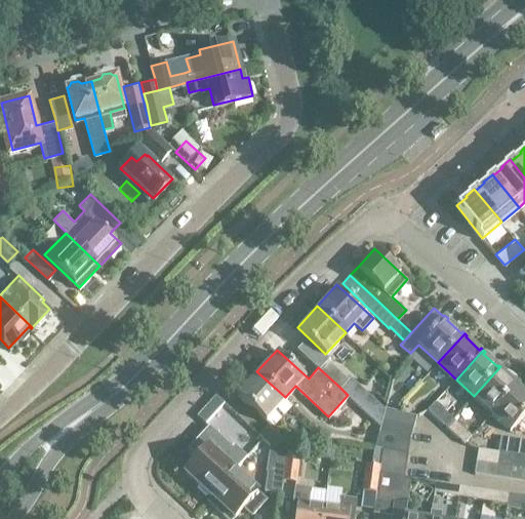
[(318,367),(339,387),(348,378),(327,358),(318,367)]
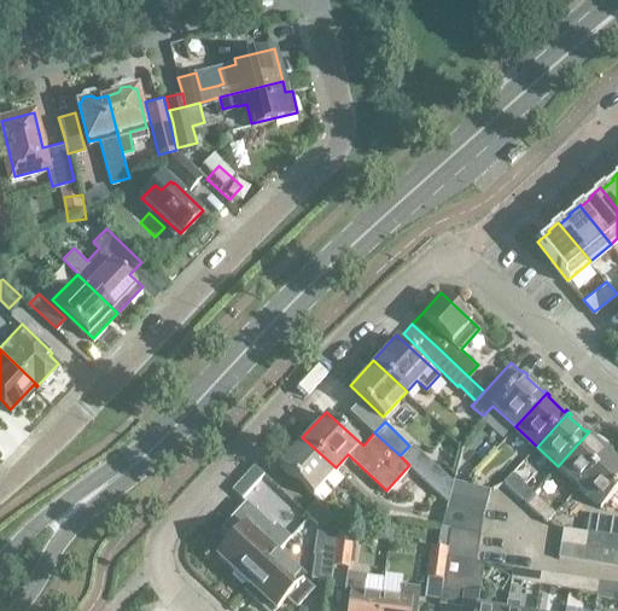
[(589,431),(558,466),(579,486),(611,452),(608,449),(612,447),(599,434),(594,440),(590,436),(592,434),(589,431)]
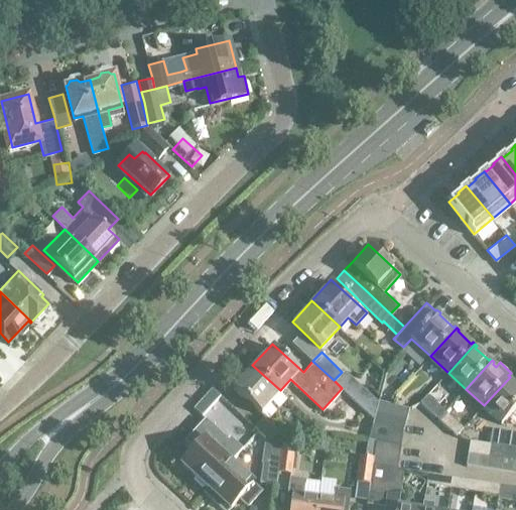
[(280,390),(252,365),(233,386),(261,411),(280,390)]
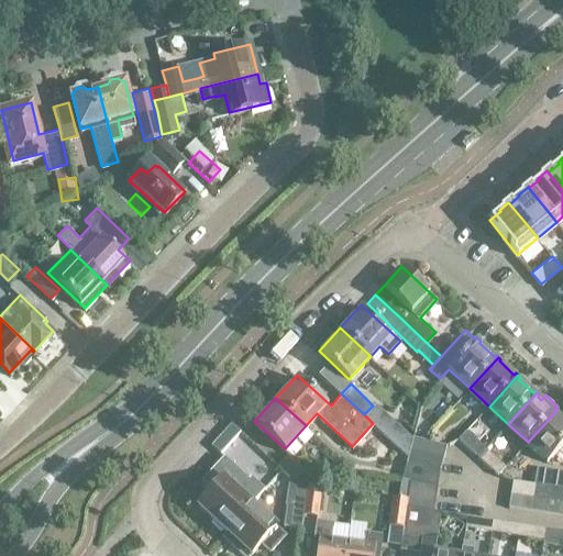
[(556,411),(528,442),(545,459),(562,440),(562,420),(556,414),(559,412),(556,411)]
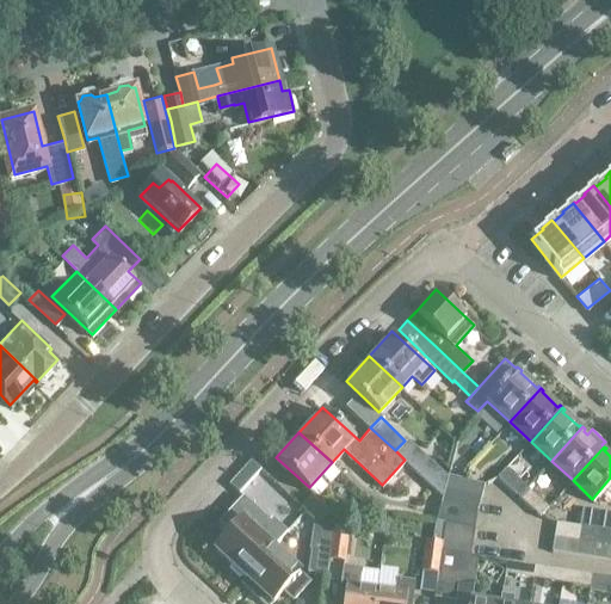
[(494,470),(511,456),(505,449),(487,463),(494,470)]
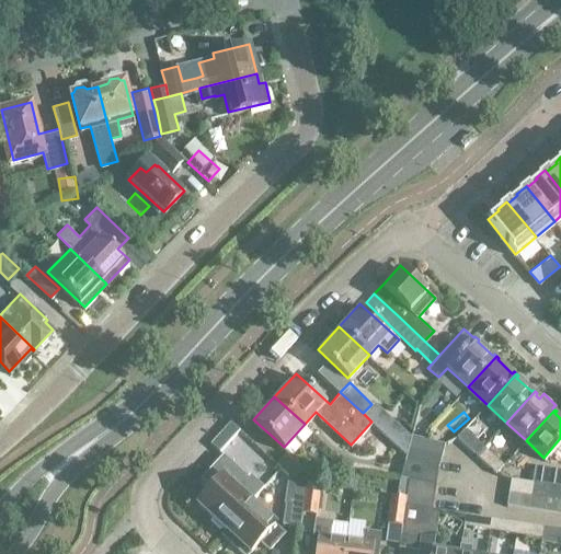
[(490,419),(478,429),(485,439),(499,428),(490,419)]
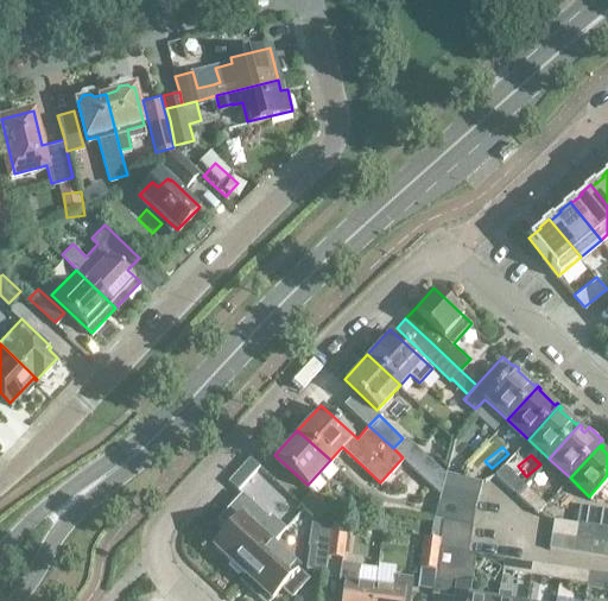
[(508,485),(517,475),(502,462),(494,472),(508,485)]
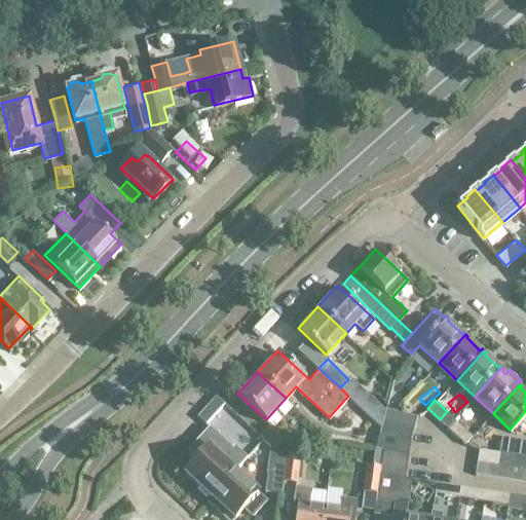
[(389,420),(413,428),(416,414),(385,406),(381,419),(389,420)]
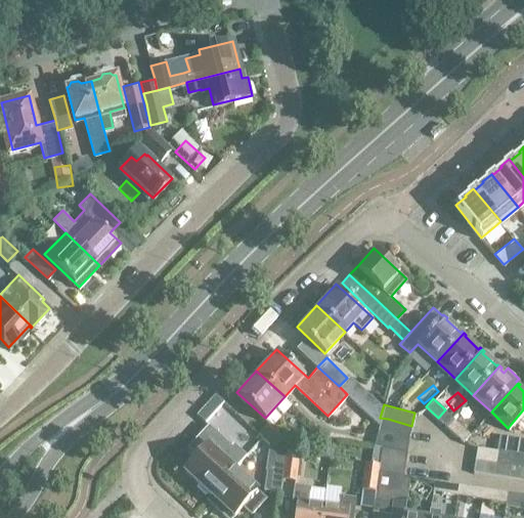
[(456,434),(464,426),(451,415),(444,423),(456,434)]
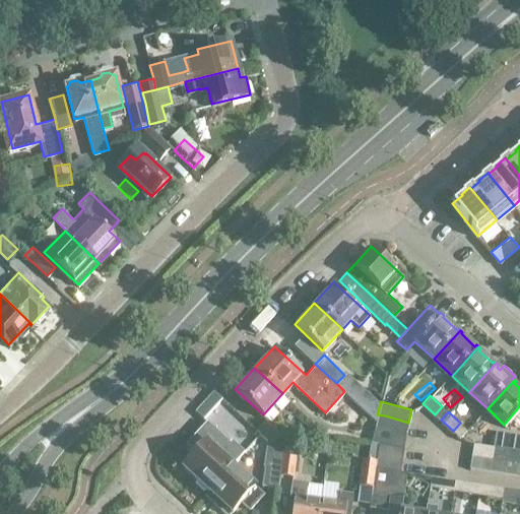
[(374,428),(405,434),(408,423),(385,415),(377,414),(374,428)]
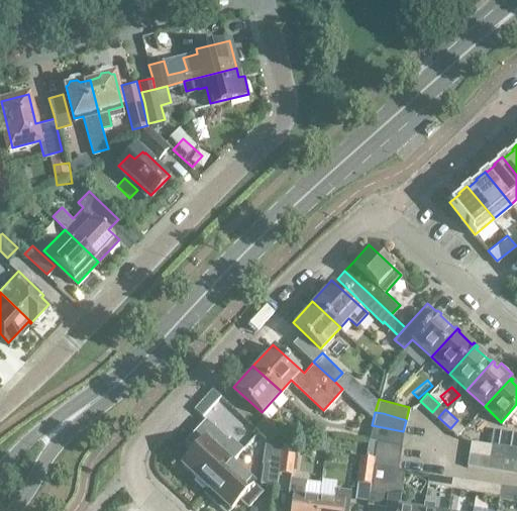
[(254,426),(275,444),(276,445),(286,433),(266,414),(254,426)]
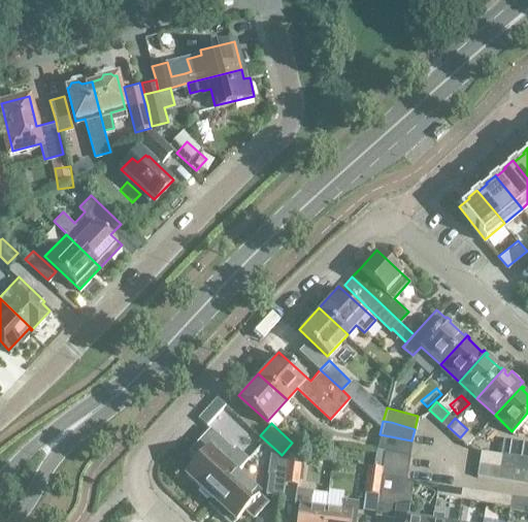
[(211,495),(234,471),(223,460),(233,448),(209,426),(189,449),(199,458),(186,471),(211,495)]
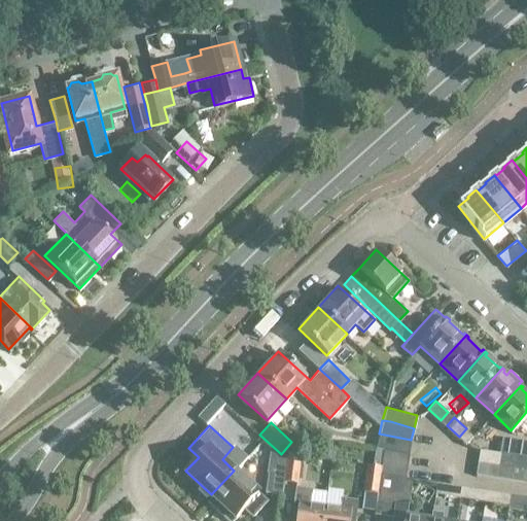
[(376,446),(385,448),(409,453),(411,440),(379,433),(376,446)]
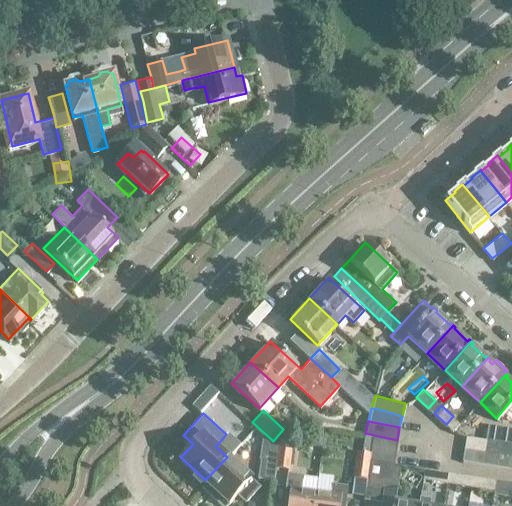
[(486,438),(490,439),(511,441),(511,426),(488,422),(486,438)]
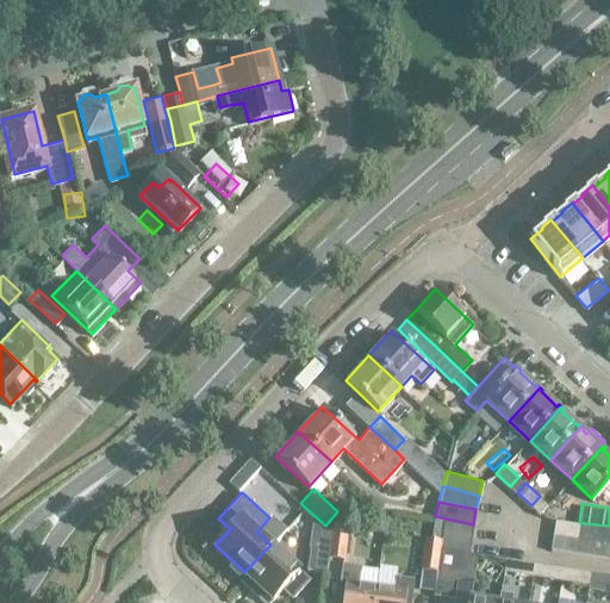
[(443,533),(471,538),(473,524),(446,518),(443,533)]
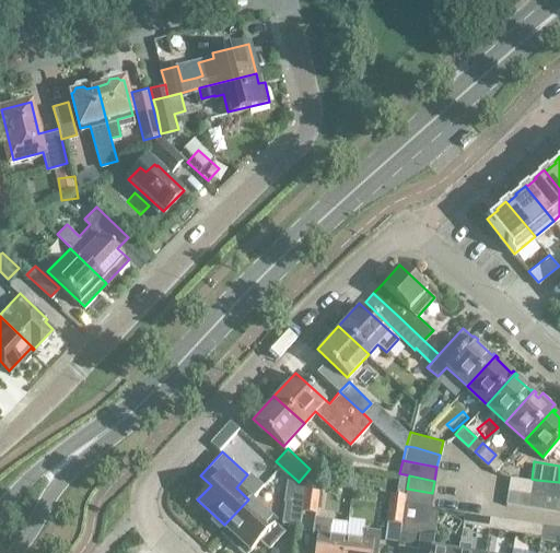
[(536,480),(532,479),(510,475),(508,489),(534,493),(536,480)]
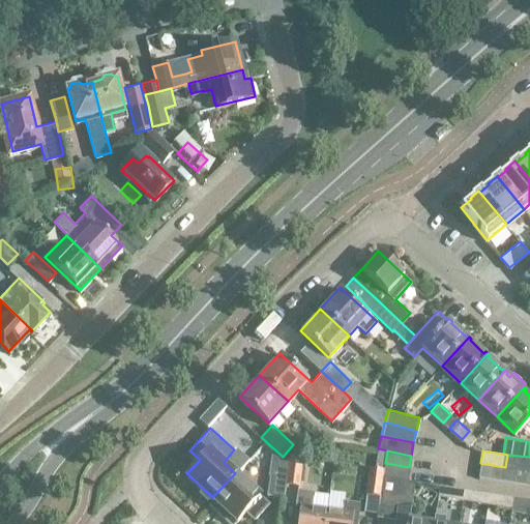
[(289,455),(288,462),(285,482),(298,484),(302,456),(289,455)]
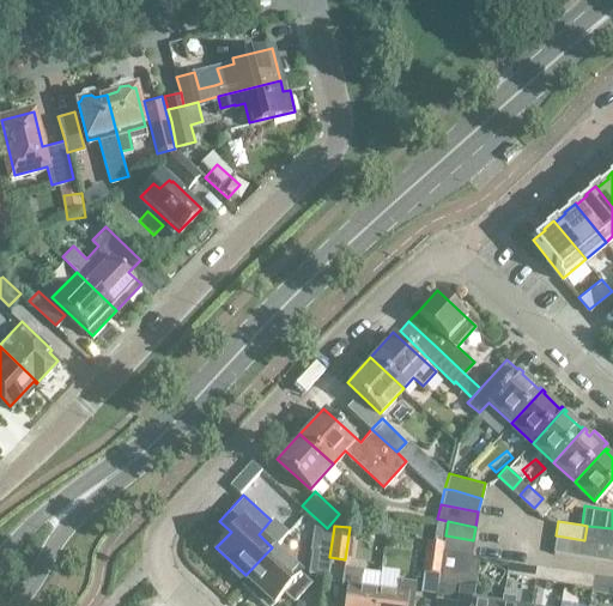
[(612,544),(612,528),(587,526),(584,540),(612,544)]
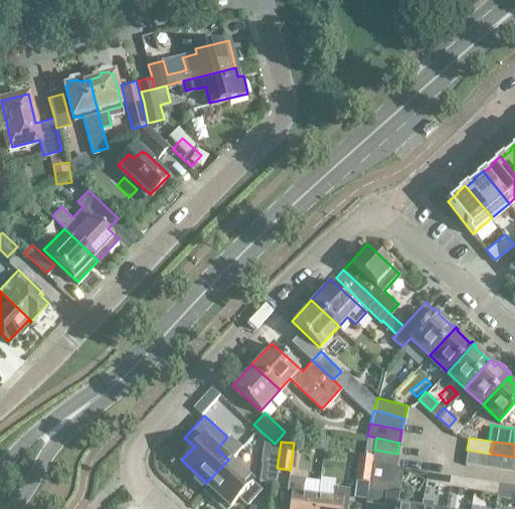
[(280,449),(275,444),(274,443),(262,460),(259,479),(275,481),(277,468),(280,449)]
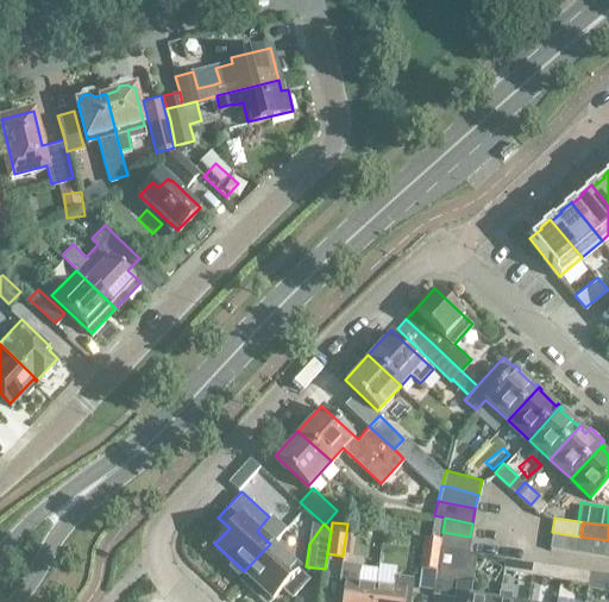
[(440,545),(469,550),(470,537),(443,532),(440,545)]
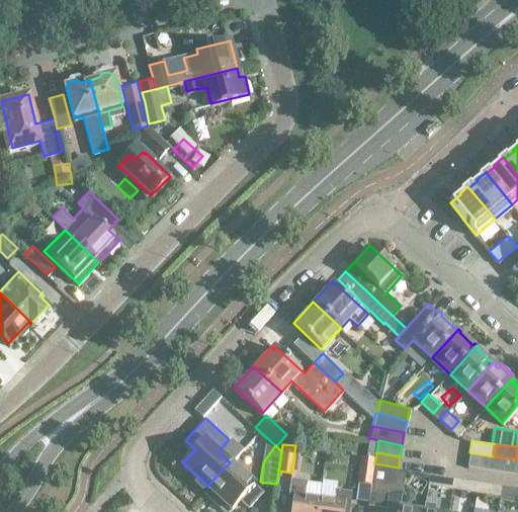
[(494,456),(469,452),(467,464),(492,468),(494,456)]
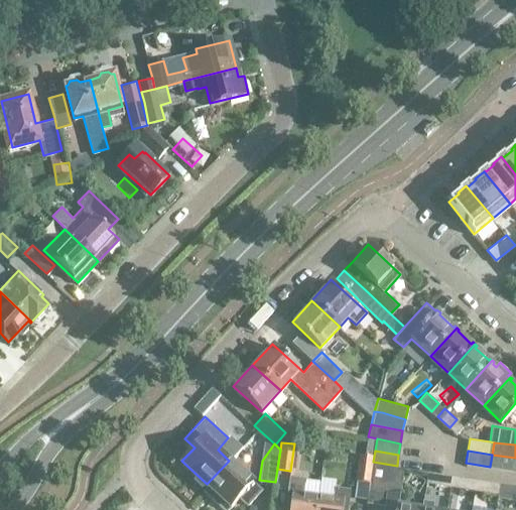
[(356,484),(356,479),(369,481),(373,455),(360,453),(359,459),(353,458),(350,483),(356,484)]
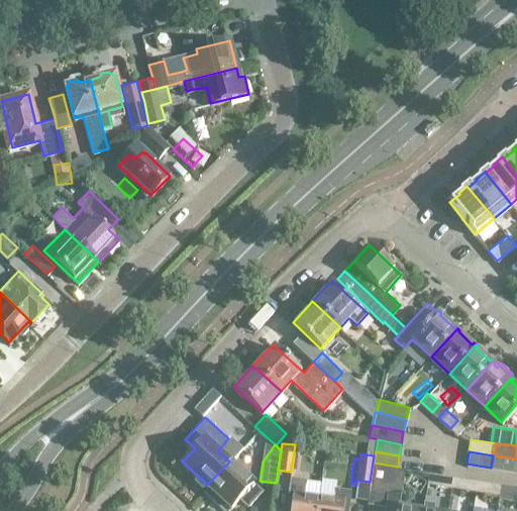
[(516,471),(516,458),(493,455),(491,468),(516,471)]
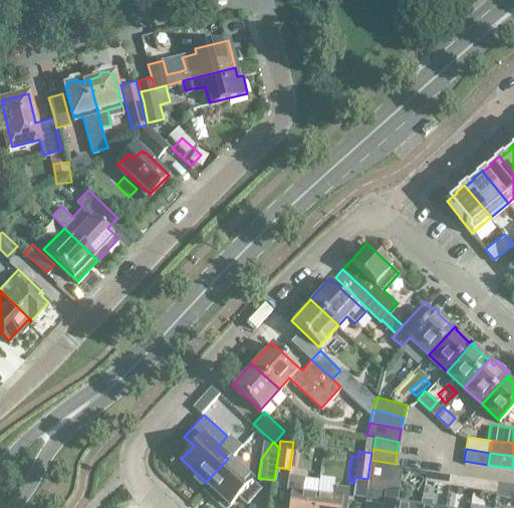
[(228,459),(206,482),(229,503),(251,480),(228,459)]
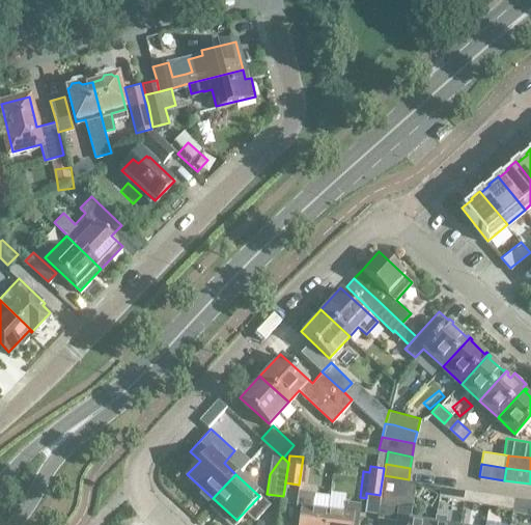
[(415,480),(409,479),(384,475),(379,503),(397,506),(393,524),(432,524),(434,523),(432,523),(410,519),(412,508),(415,480)]
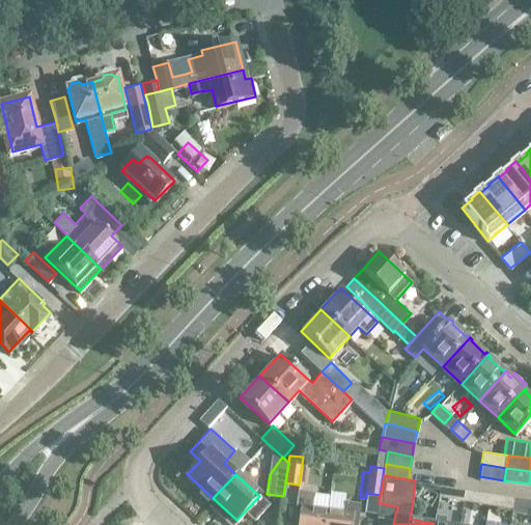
[(464,499),(465,489),(448,486),(447,496),(464,499)]
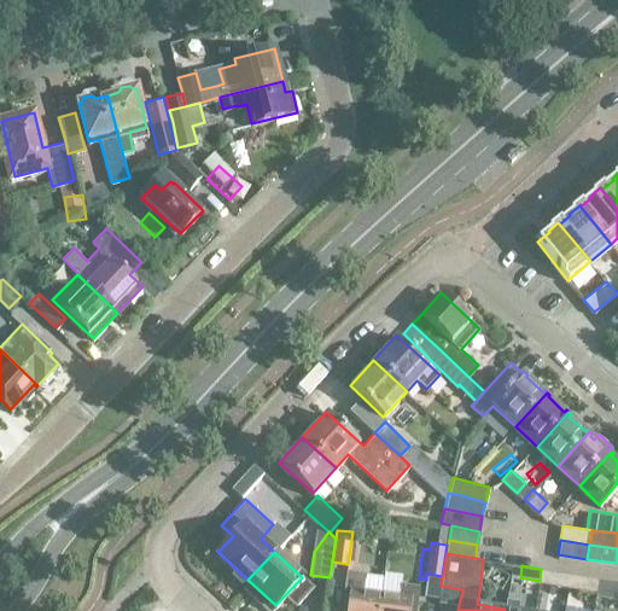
[(377,610),(380,592),(362,589),(366,570),(348,568),(347,575),(342,604),(348,604),(347,610),(377,610)]
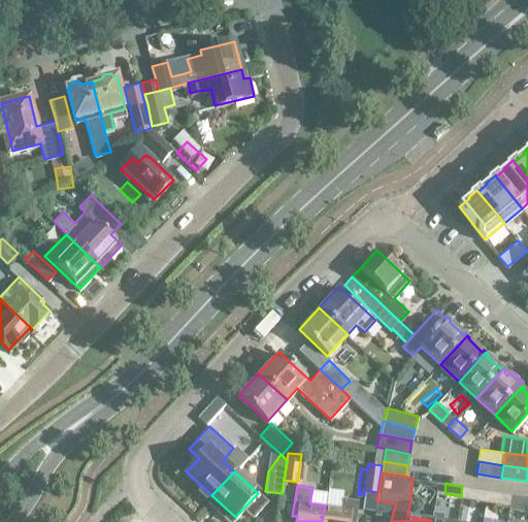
[(485,500),(487,490),(470,487),(468,497),(485,500)]
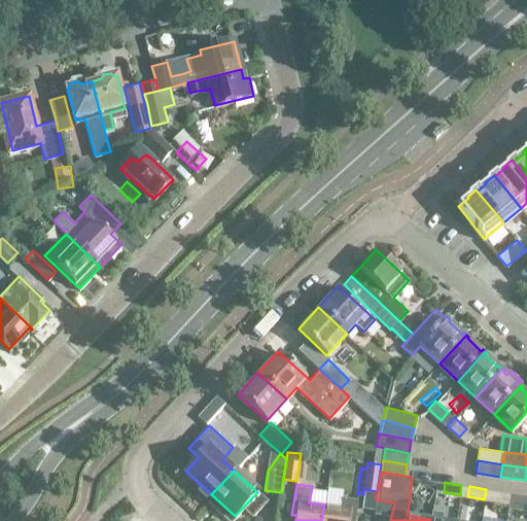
[(508,504),(510,492),(494,490),(492,500),(508,504)]
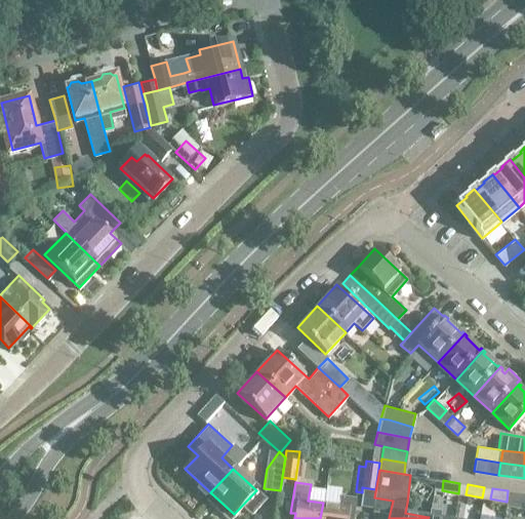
[(524,493),(508,490),(507,502),(507,505),(524,507),(524,493)]
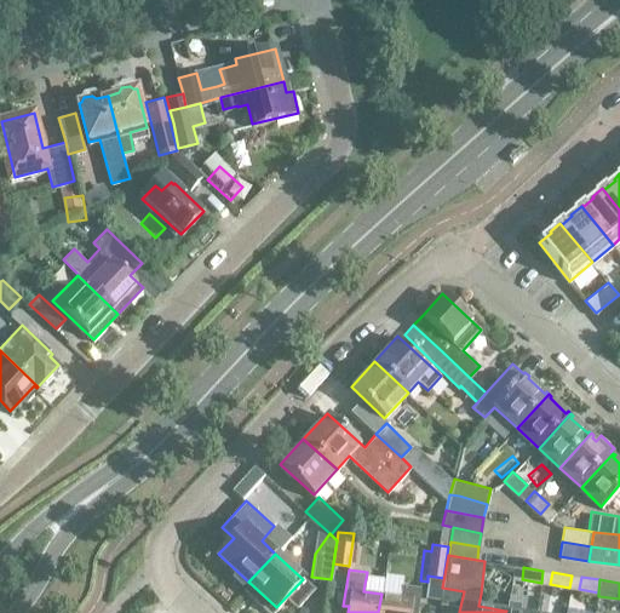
[(382,594),(378,612),(415,612),(420,586),(402,584),(401,596),(382,594)]
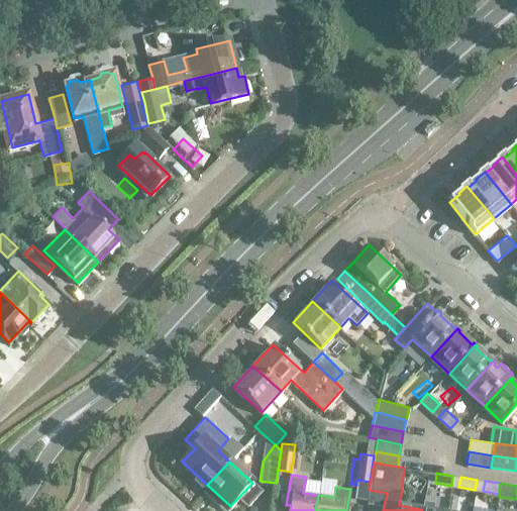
[(435,510),(432,510),(434,501),(423,499),(421,509),(422,509),(421,510),(435,510)]
